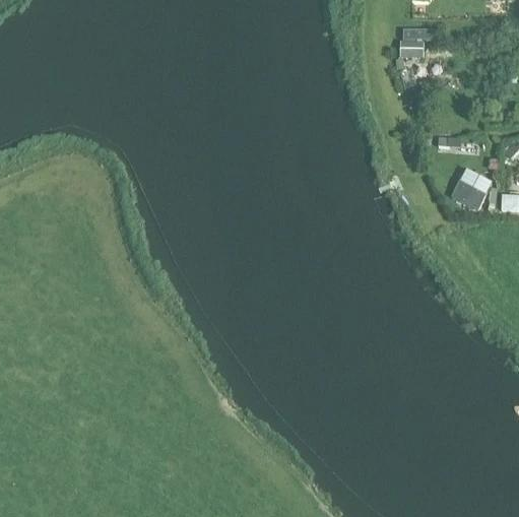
[(431,40),(432,30),(403,30),(402,41),(400,41),(399,56),(420,57),(422,39),(431,40)]
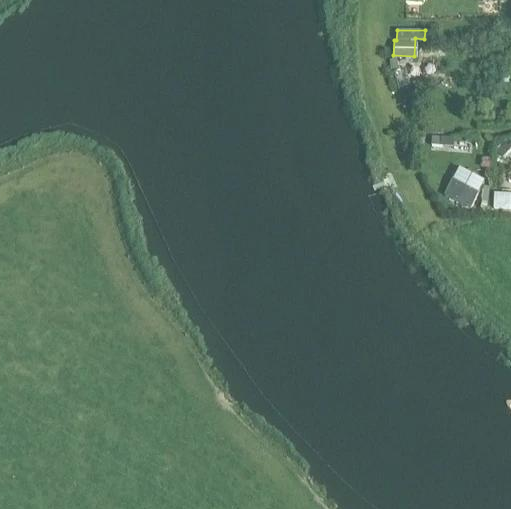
[(510,147),(505,141),(496,151),(502,157),(510,147)]
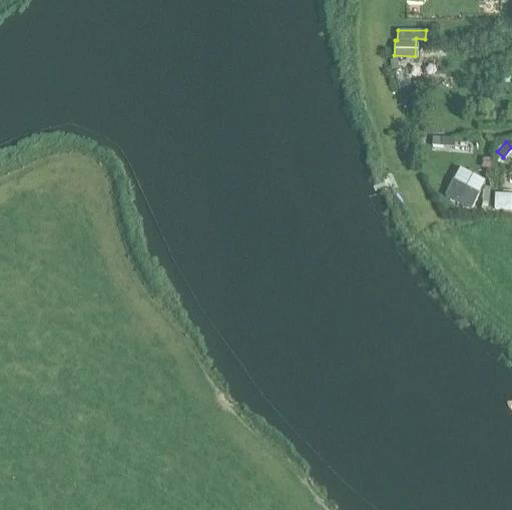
[(484,156),(483,166),(491,167),(492,158),(484,156)]
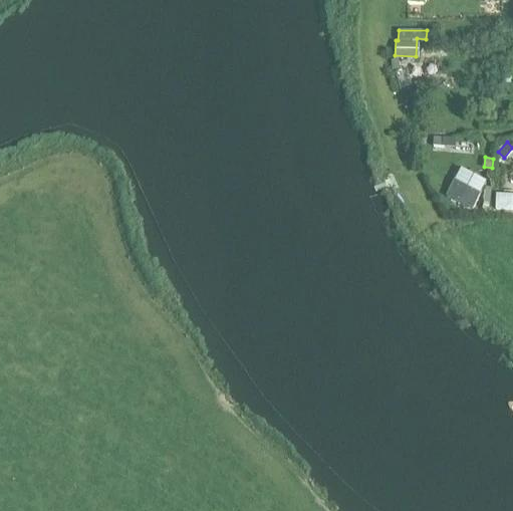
[(472,207),(480,191),(453,177),(445,193),(472,207)]
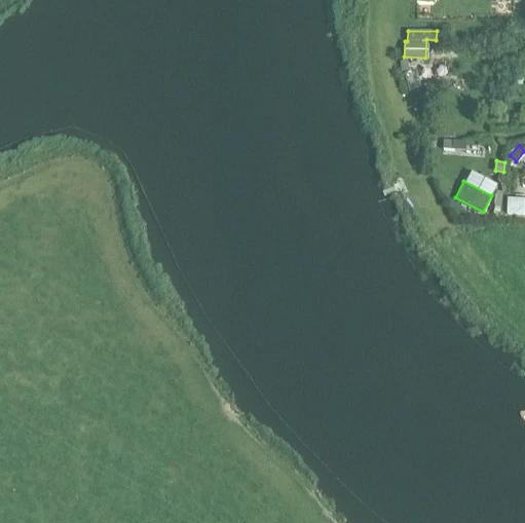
[(524,193),(508,193),(507,204),(524,206),(524,193)]
